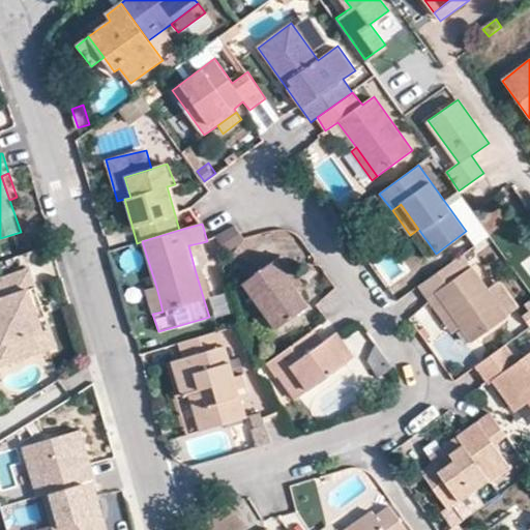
[(234,226),(215,237),(226,253),(243,242),(234,226)]
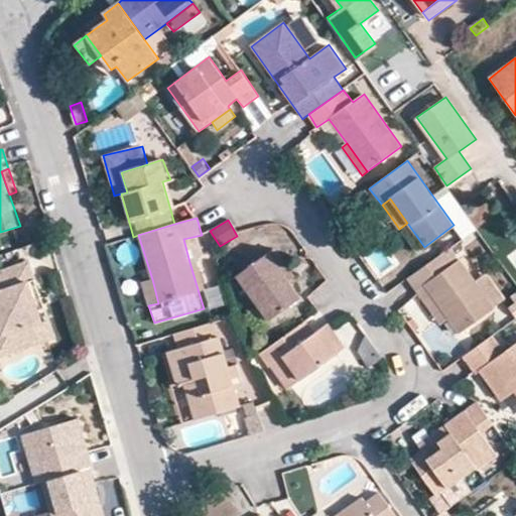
[(381,246),(366,256),(381,278),(396,268),(381,246)]
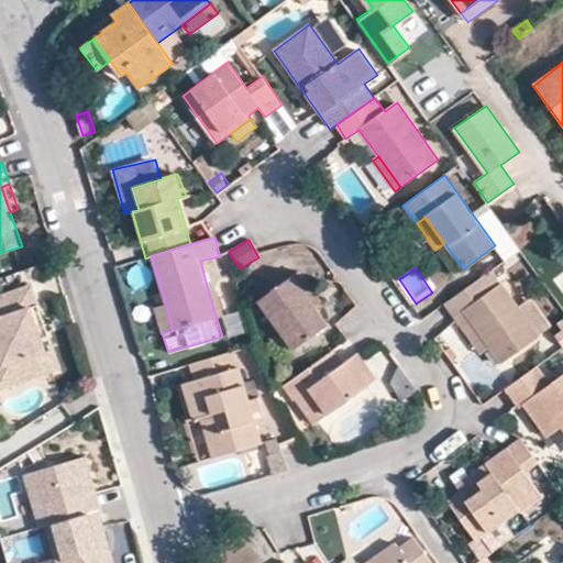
[(301,271),(295,276),(316,307),(322,301),(301,271)]
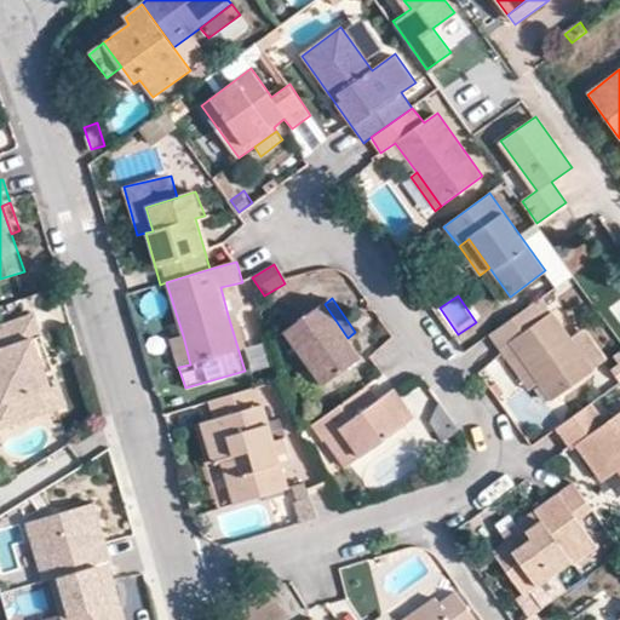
[(546,317),(534,303),(491,336),(500,350),(511,343),(539,383),(552,401),(595,369),(554,311),(546,317)]
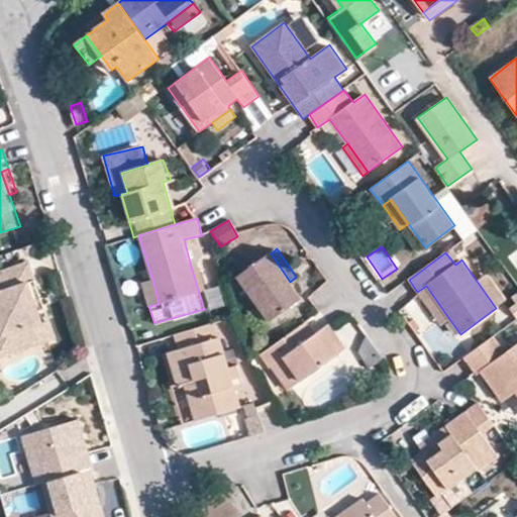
[(290,282),(271,253),(237,277),(270,321),(302,298),(290,282)]
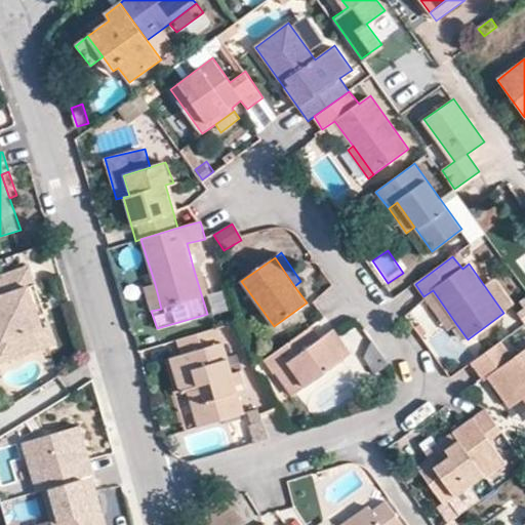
[(0,326),(9,354),(49,340),(29,284),(38,280),(32,264),(0,275),(0,326)]
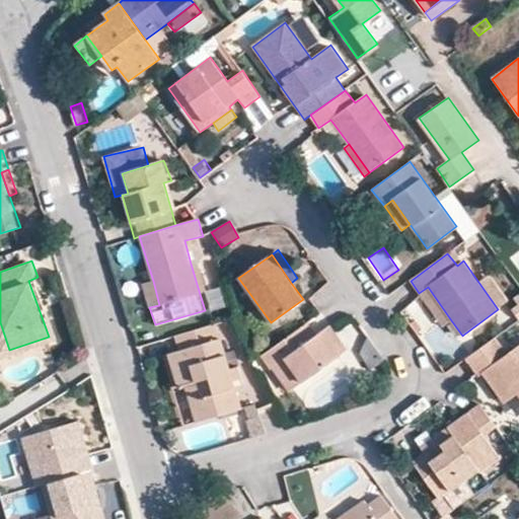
[(198,262),(191,264),(200,294),(207,292),(198,262)]
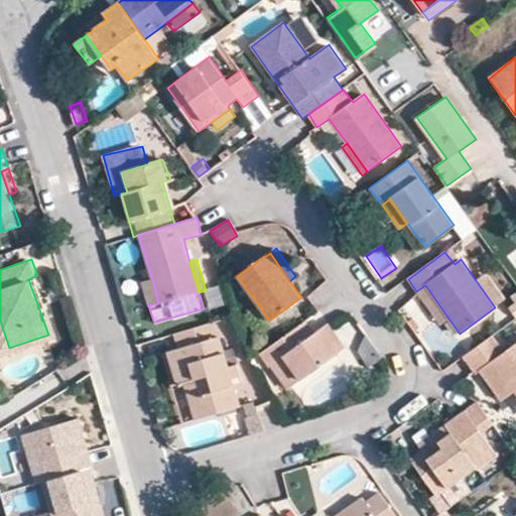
[(56,332),(37,275),(28,279),(48,335),(56,332)]
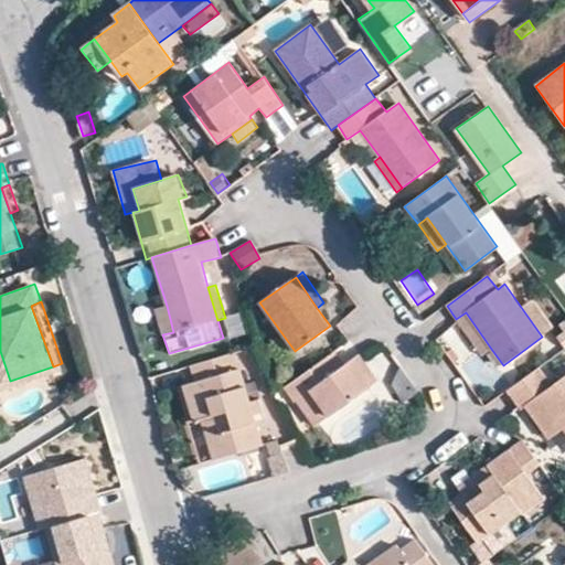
[(173,332),(167,306),(155,310),(162,334),(173,332)]
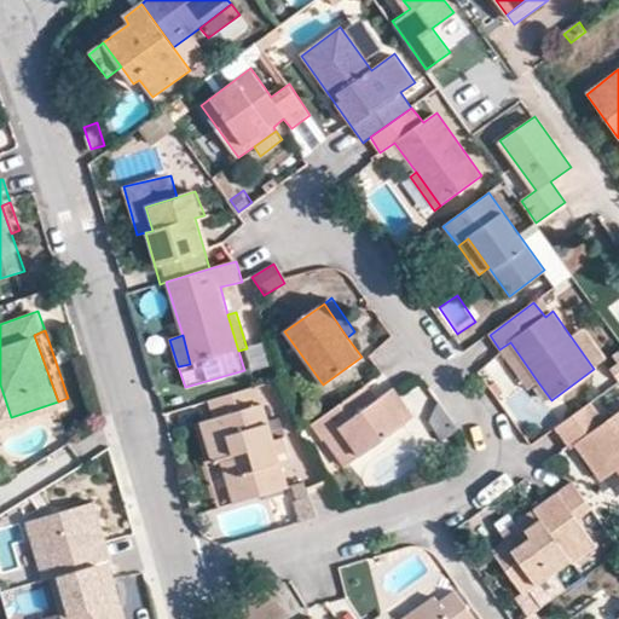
[(510,342),(499,350),(528,388),(538,382),(510,342)]
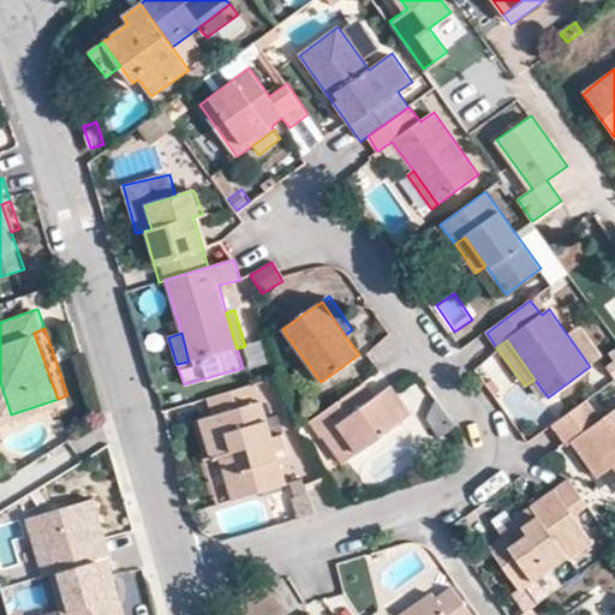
[(0,418),(11,415),(0,382),(0,418)]
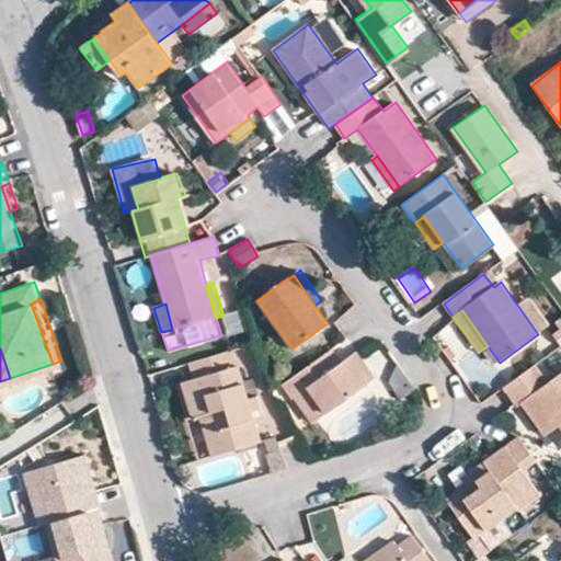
[(342,362),(333,350),(283,385),(292,397),(306,388),(325,414),(369,382),(352,355),(342,362)]
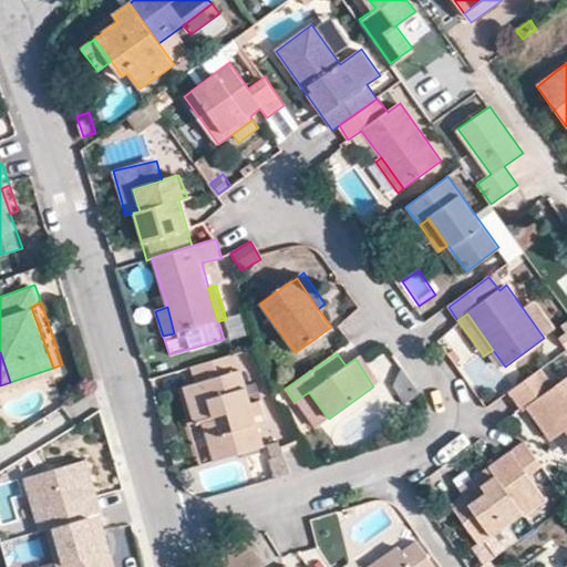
[(237,354),(193,367),(197,383),(183,389),(193,422),(203,421),(215,461),(264,445),(255,415),(251,403),(237,354)]
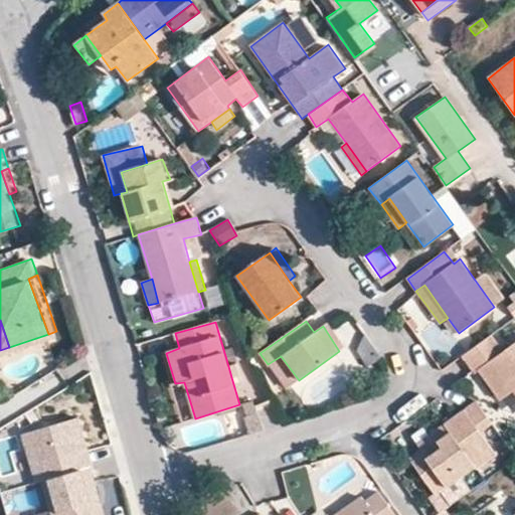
[(329,322),(323,326),(339,351),(346,346),(329,322)]
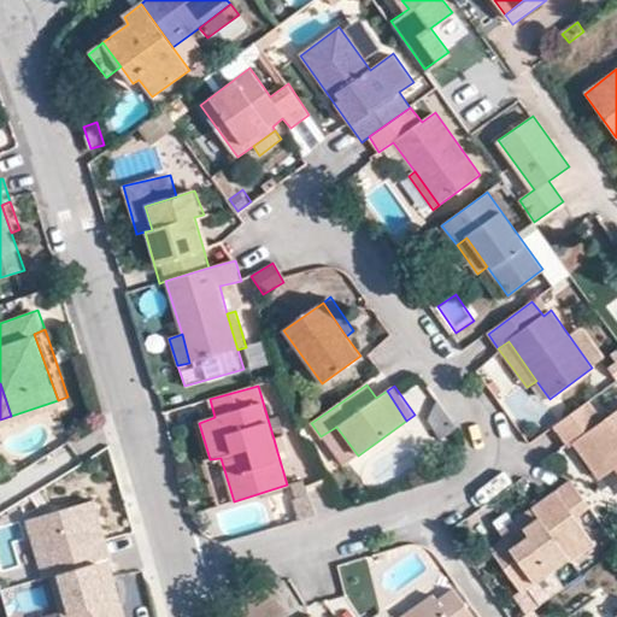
[(616,388),(594,405),(605,419),(616,410),(616,388)]
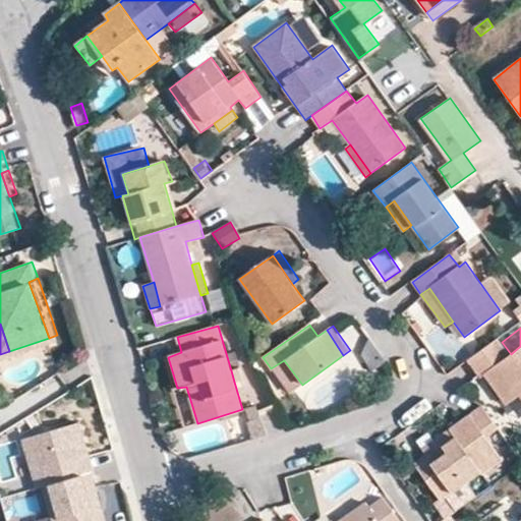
[(520,348),(511,355),(499,339),(467,361),(479,378),(483,374),(506,405),(520,395),(520,348)]
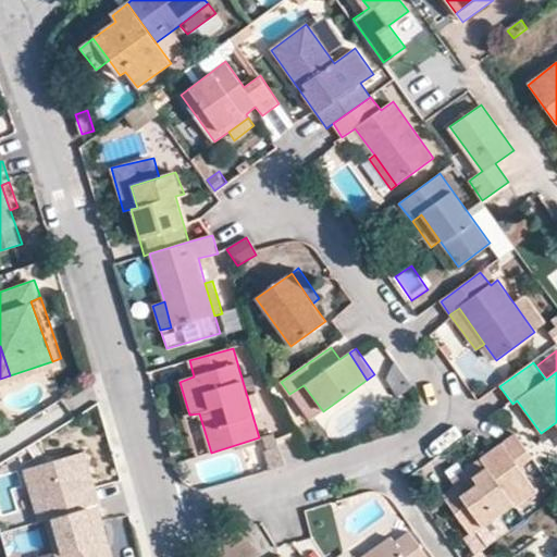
[(304,385),(289,394),(310,421),(323,411),(304,385)]
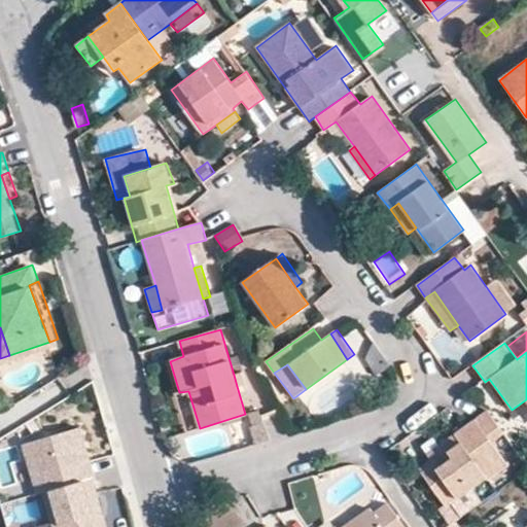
[(234,375),(237,386),(245,384),(242,373),(234,375)]
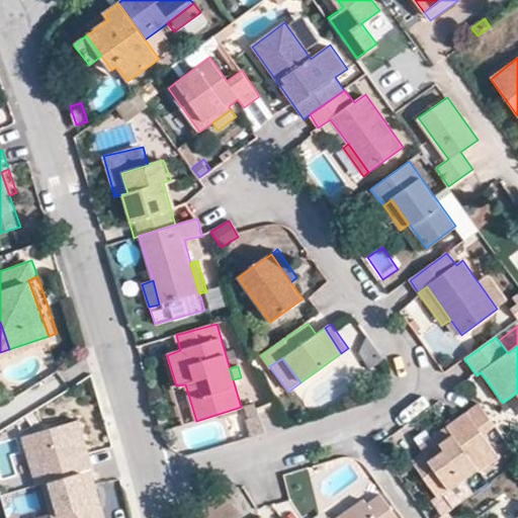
[(485,436),(497,427),(479,402),(419,445),(424,451),(412,461),(440,498),(499,455),(485,436)]
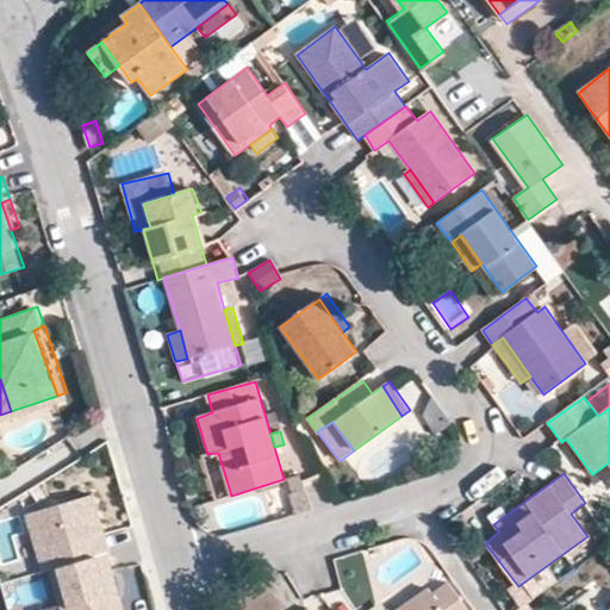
[(95,493),(30,512),(47,570),(53,567),(109,551),(112,551),(106,533),(101,534),(99,528),(105,526),(95,493)]
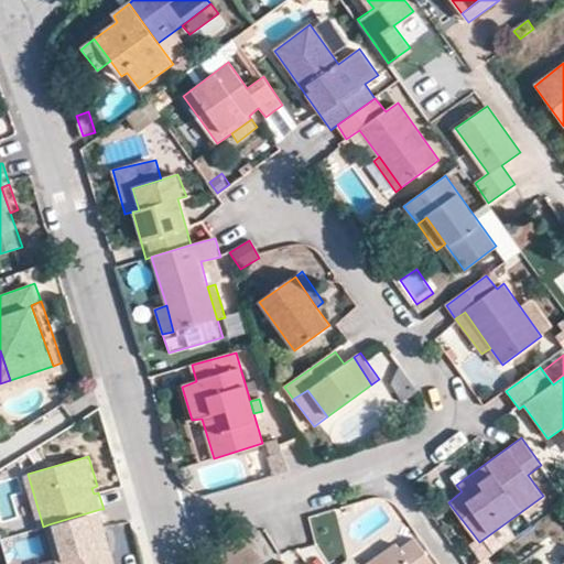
[(116,563),(100,509),(49,524),(58,563),(116,563)]
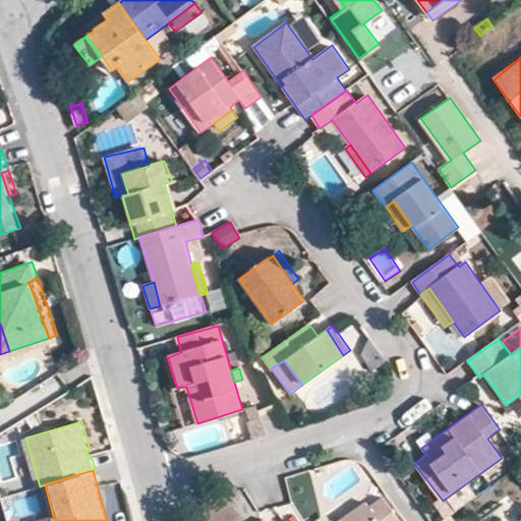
[(405,520),(403,518),(384,489),(365,502),(379,520),(405,520)]
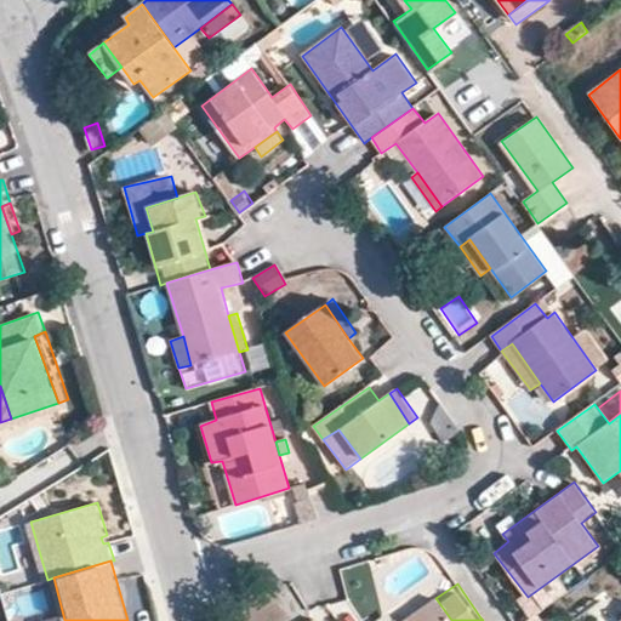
[(396,620),(394,619),(389,620),(451,620),(436,598),(403,620),(396,620)]
